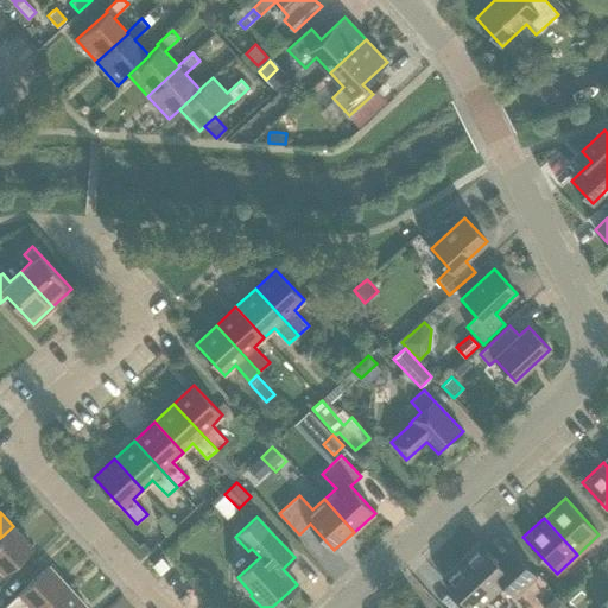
[(13,526),(0,538),(0,569),(5,575),(33,548),(13,526)]
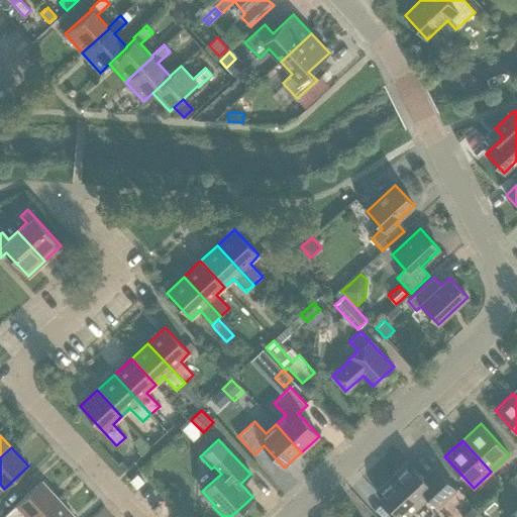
[(408,461),(392,477),(419,506),(429,497),(438,507),(456,490),(440,473),(428,484),(408,461)]
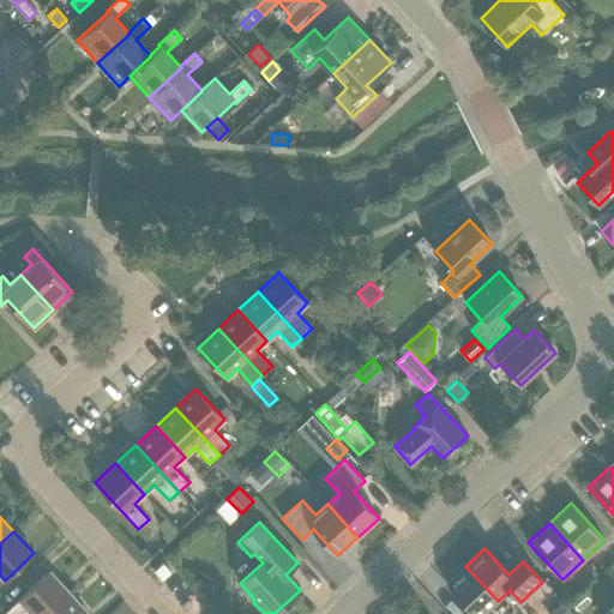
[(162,579),(172,571),(163,563),(154,571),(162,579)]
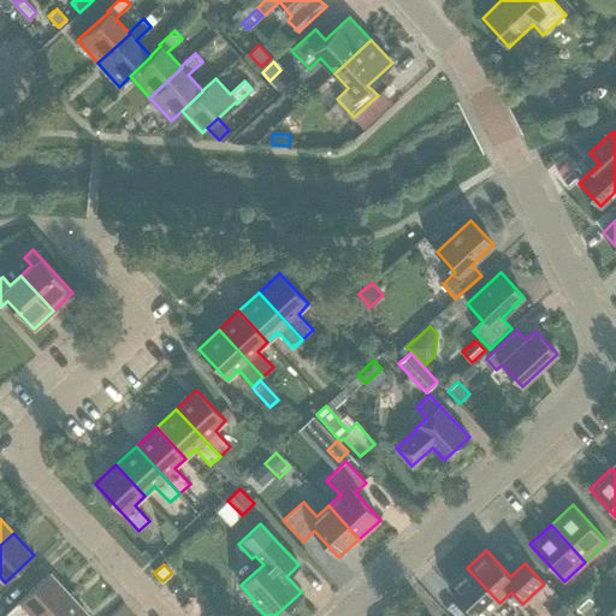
[(499,603),(467,568),(448,586),(472,612),(468,615),(489,615),(487,614),(499,603)]
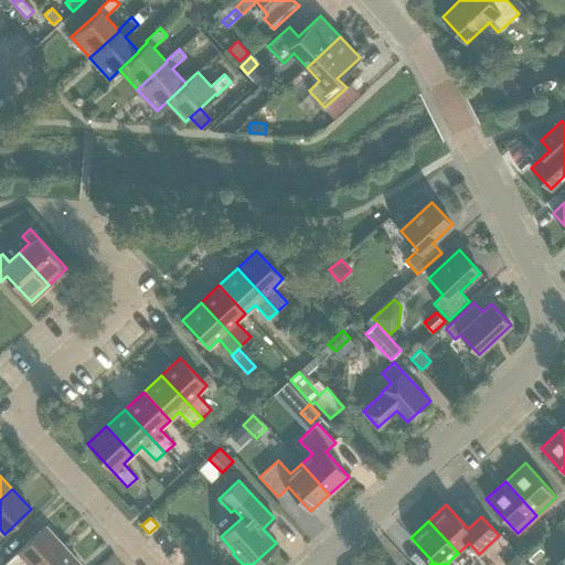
[(29,564),(40,564),(63,545),(45,525),(17,552),(8,543),(0,550),(0,564),(22,564),(27,562),(29,564)]
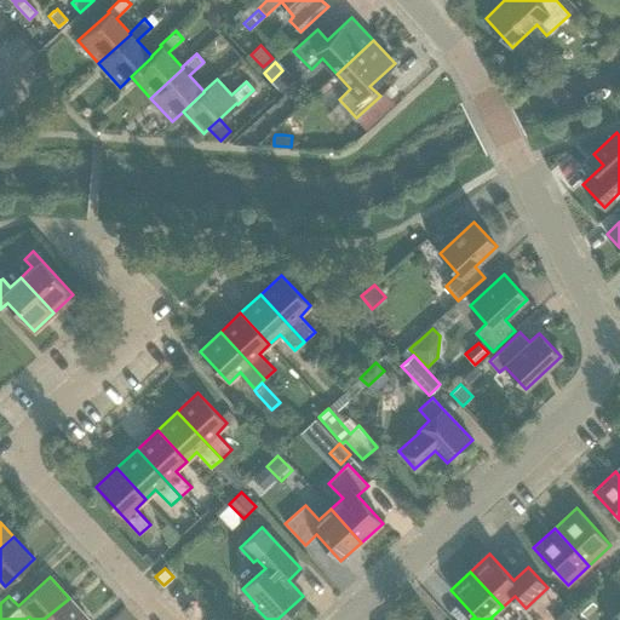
[(597,606),(589,596),(577,608),(585,616),(597,606)]
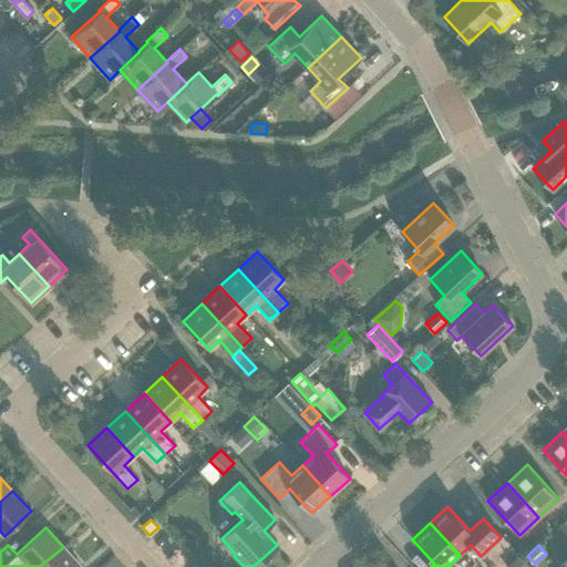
[(79,566),(81,566),(63,547),(40,566),(79,566)]
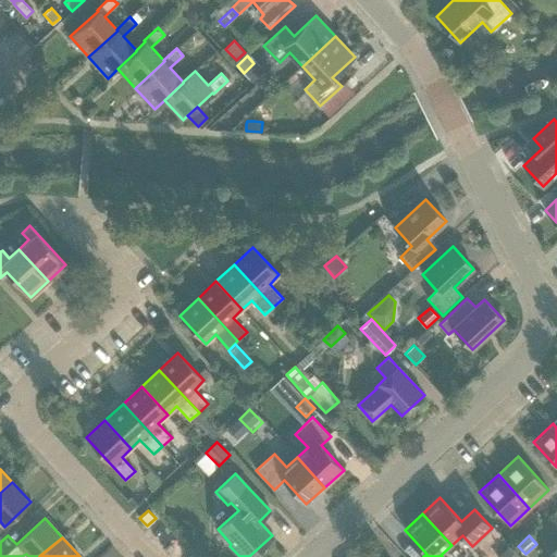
[(519,556),(520,556),(510,546),(498,556),(519,556)]
